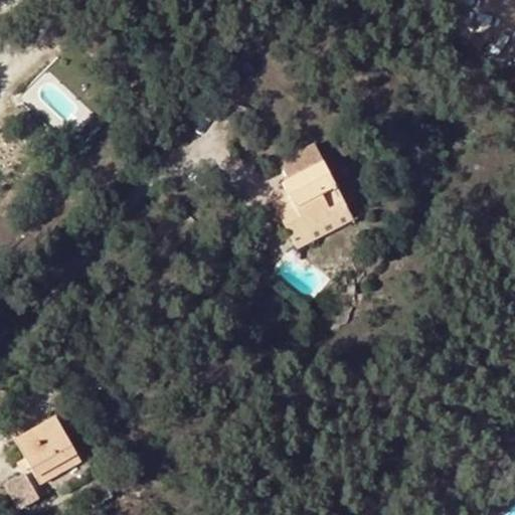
[(241,124),(245,114),(236,110),(232,121),(241,124)]
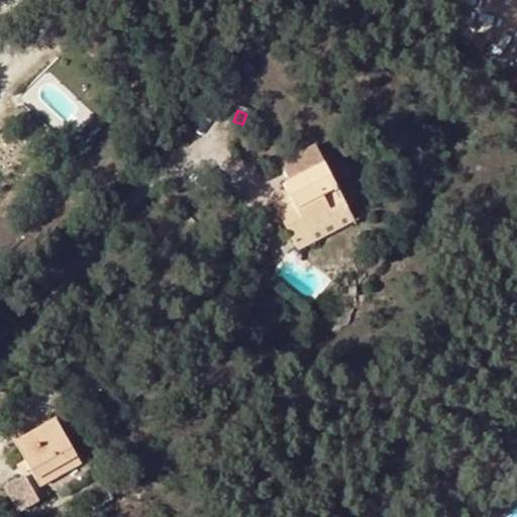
[(308,233),(349,211),(325,165),(284,186),(290,197),(296,211),(280,219),(297,251),(313,243),(308,233)]
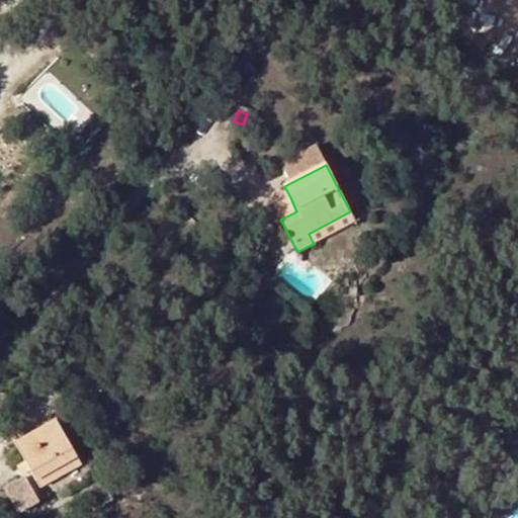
[(296,211),(290,197),(273,205),(280,220),(296,211)]
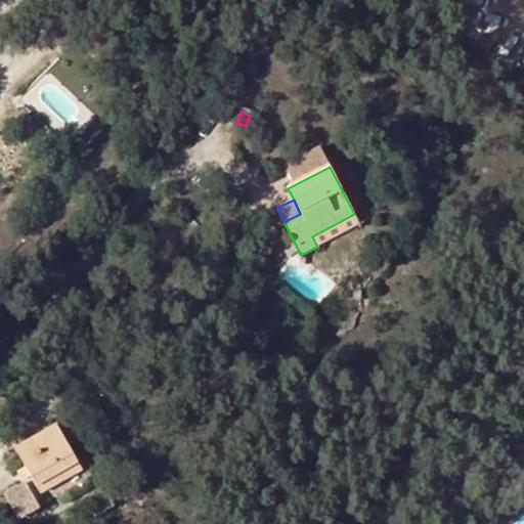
[(317,247),(360,224),(354,214),(312,236),(317,247)]
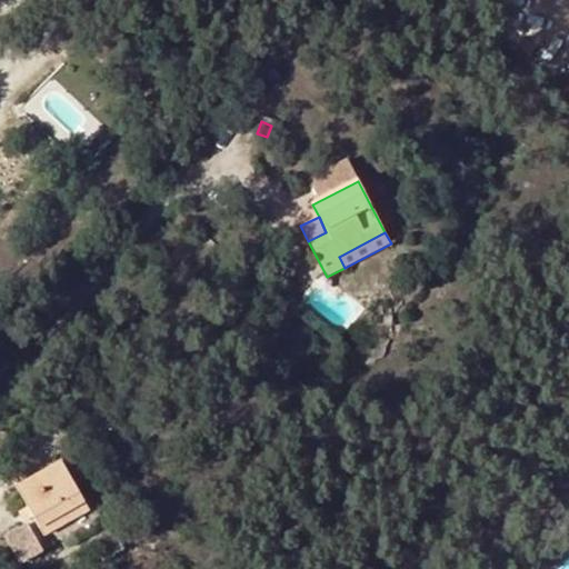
[(0,431),(0,458),(13,443),(0,431)]
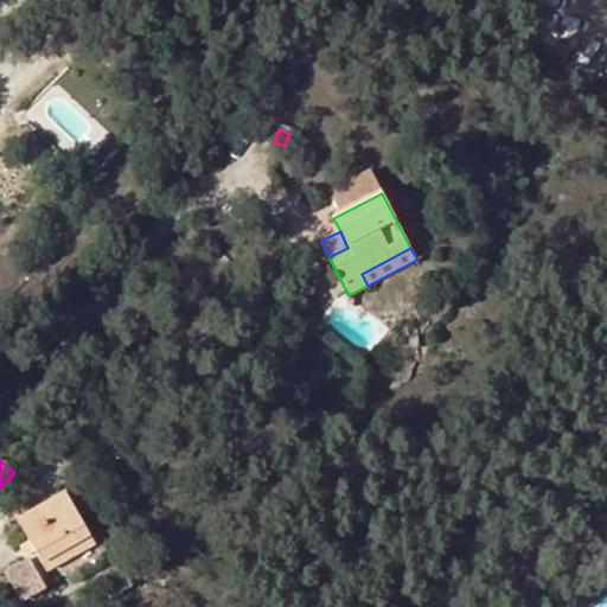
[(66,494),(17,521),(46,574),(94,547),(66,494)]
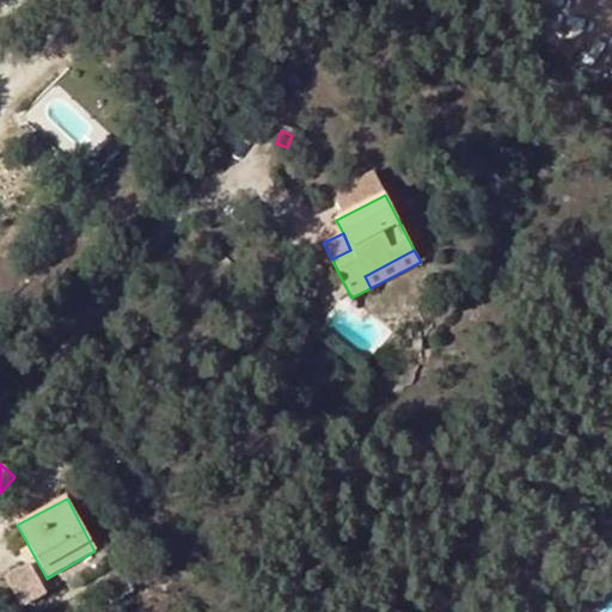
[(29,565),(5,579),(22,607),(46,593),(29,565)]
